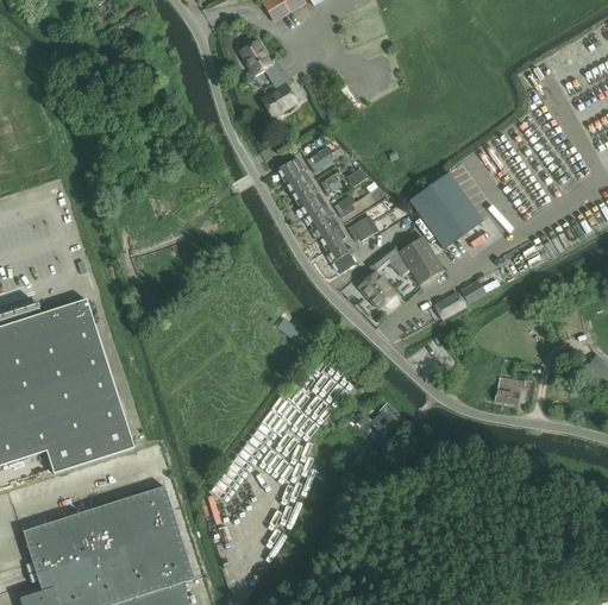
[(261,0),(274,20),(304,2),(302,0),(261,0)]
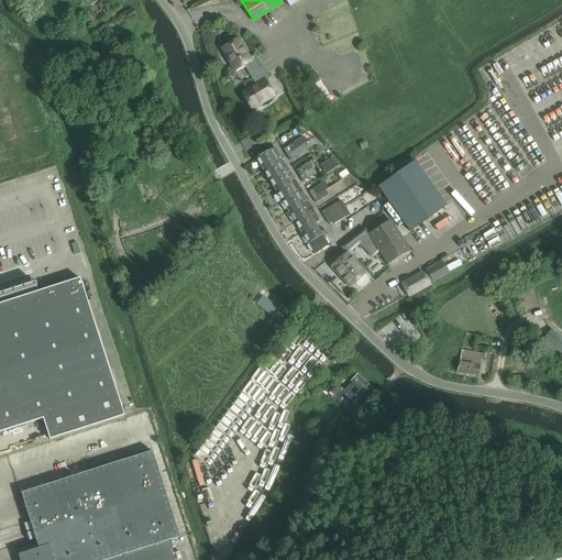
[(243,63),(249,72),(262,64),(254,52),(249,55),(238,36),(221,45),(230,59),(229,61),(233,68),(243,63)]
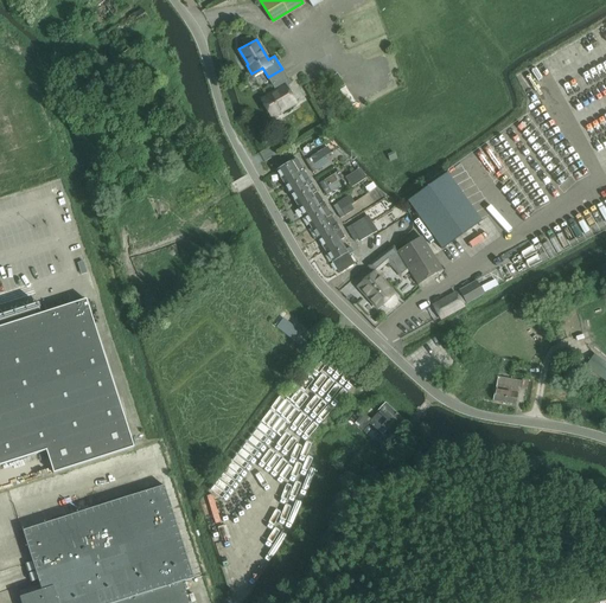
[(117,65),(120,71),(139,61),(140,62),(151,56),(147,47),(117,65)]
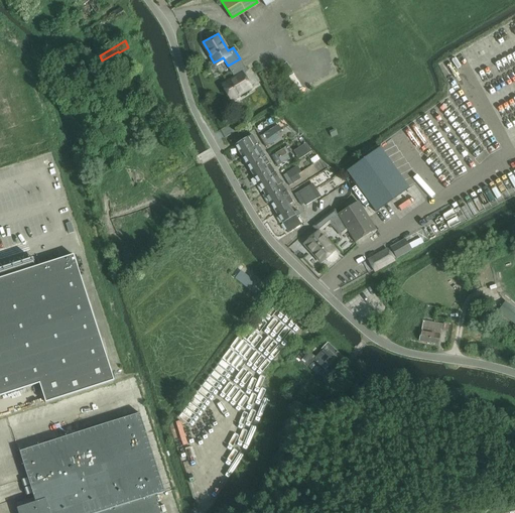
[(240,58),(228,66),(233,75),(221,83),(229,97),(242,90),(243,91),(250,86),(242,73),(247,70),(240,58)]
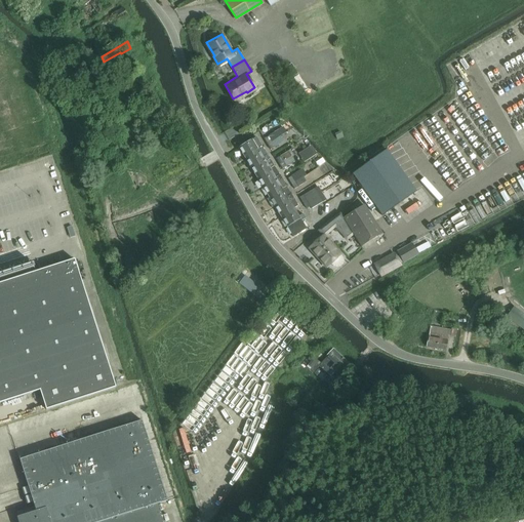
[(270,139),(266,142),(270,147),(283,139),(279,133),(270,139)]
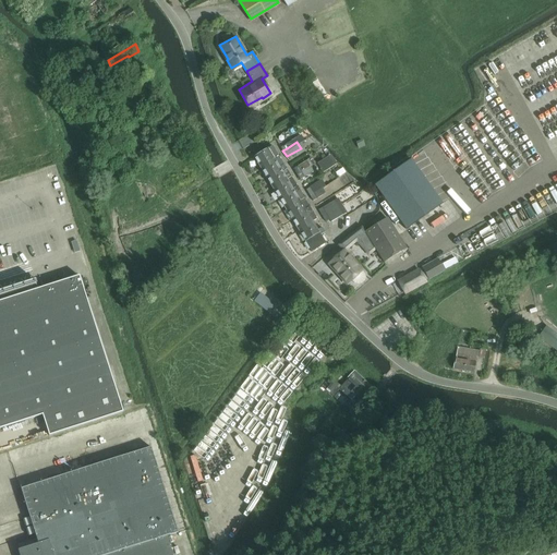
[(253,155),(259,166),(278,154),(271,143),(253,155)]
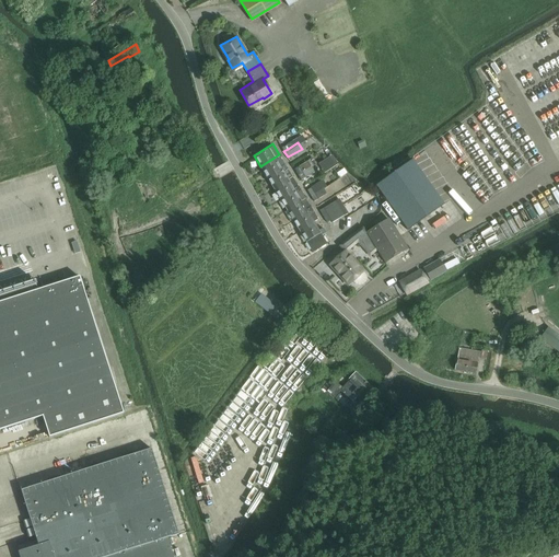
[(333,152),(318,160),(324,170),(338,161),(333,152)]
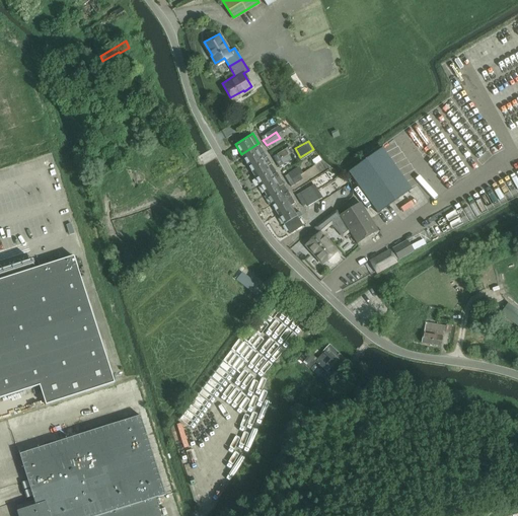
[(265,153),(259,143),(241,154),(247,163),(265,153)]
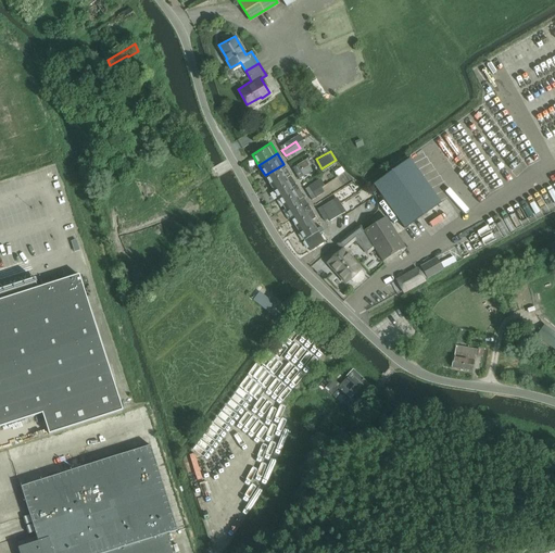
[(404,226),(440,201),(407,156),(373,181),(404,226)]
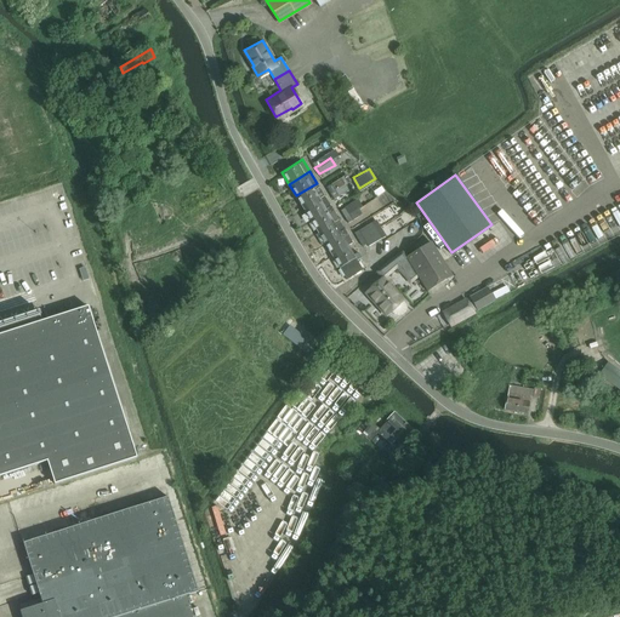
[(325,184),(329,190),(345,182),(341,176),(325,184)]
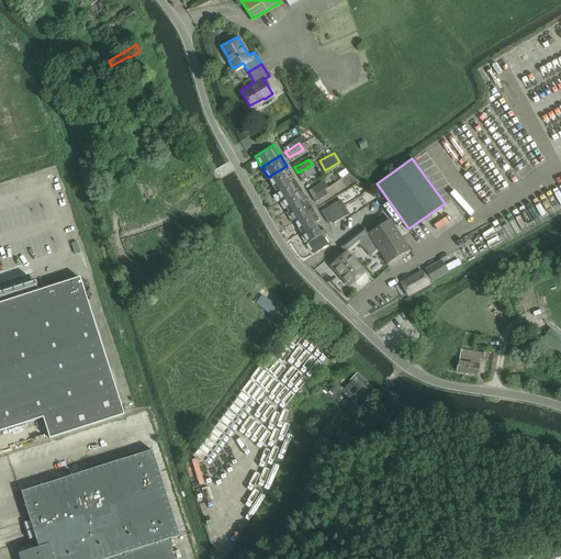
[(312,165),(298,172),(301,179),(315,170),(312,165)]
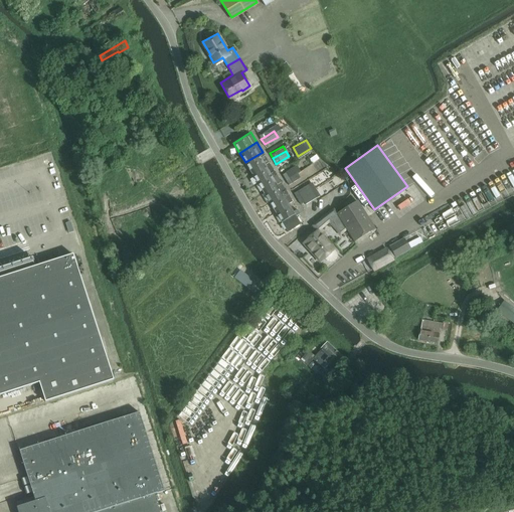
[(268,161),(263,152),(245,162),(251,172),(268,161)]
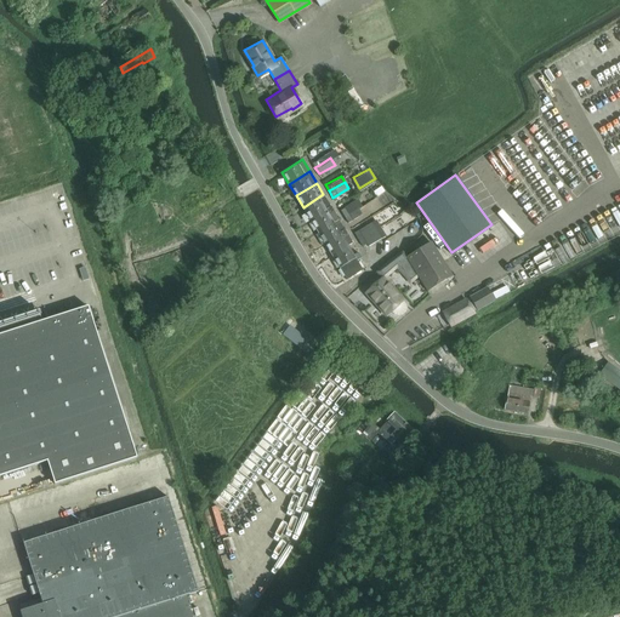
[(330,206),(323,194),(303,207),(310,218),(330,206)]
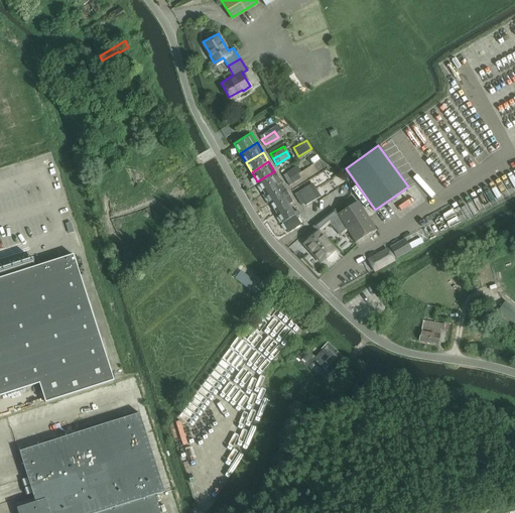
[(298,169),(296,164),(282,173),(285,178),(298,169)]
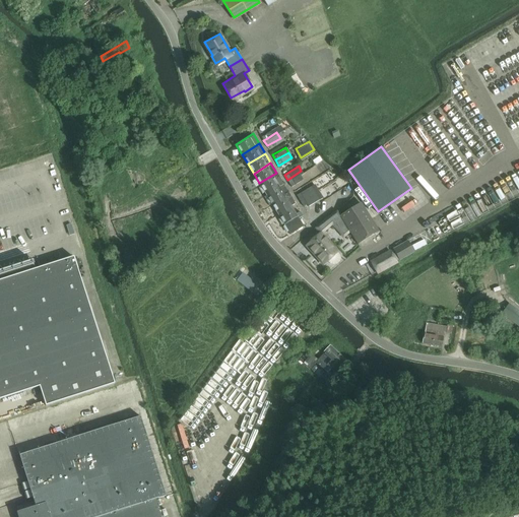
[(302,171),(301,171),(287,180),(290,185),(303,178),(299,173),(302,171)]
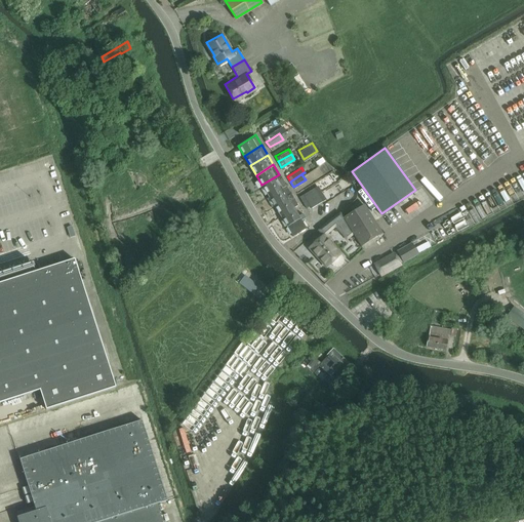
[(285,185),(279,174),(262,185),(268,195),(285,185)]
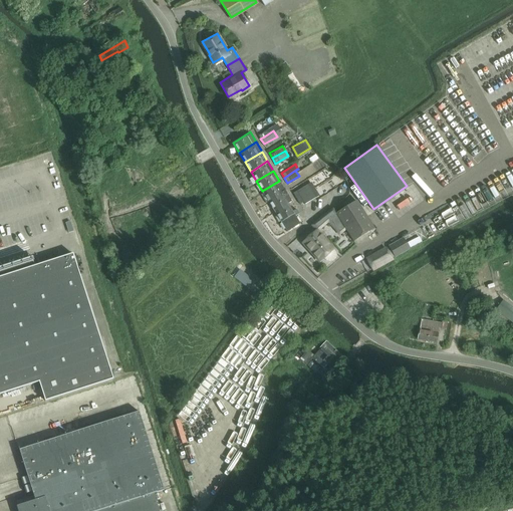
[(285,190),(279,181),(262,191),(268,201),(285,190)]
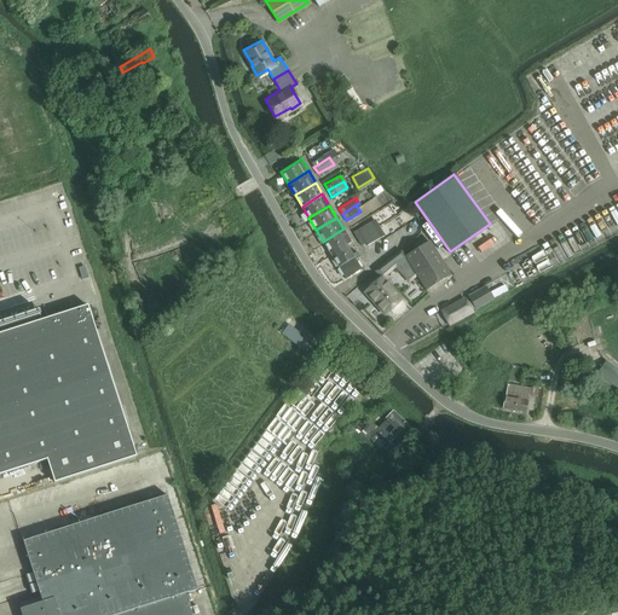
[(353,230),(357,237),(373,226),(369,220),(353,230)]
